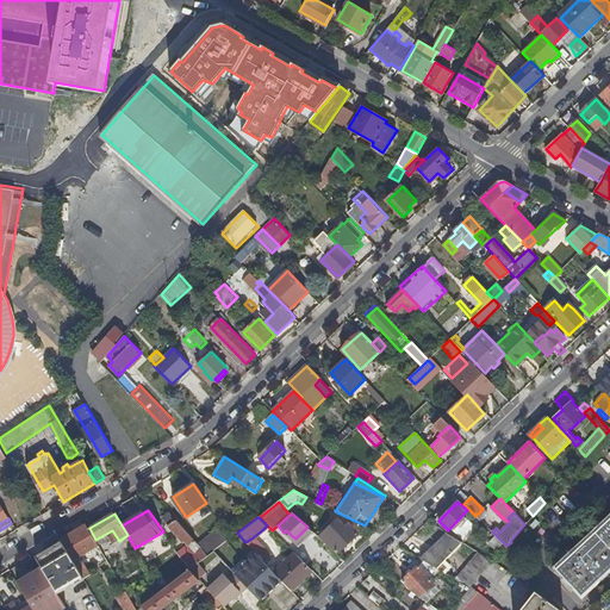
[(582,597),(609,570),(609,518),(556,568),(582,597)]
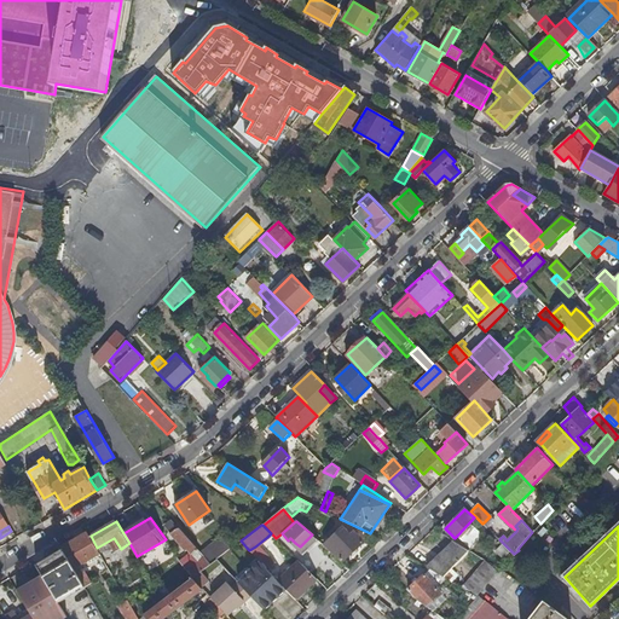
[(198,561),(186,570),(192,578),(210,563),(204,557),(179,527),(173,533),(189,549),(198,561)]
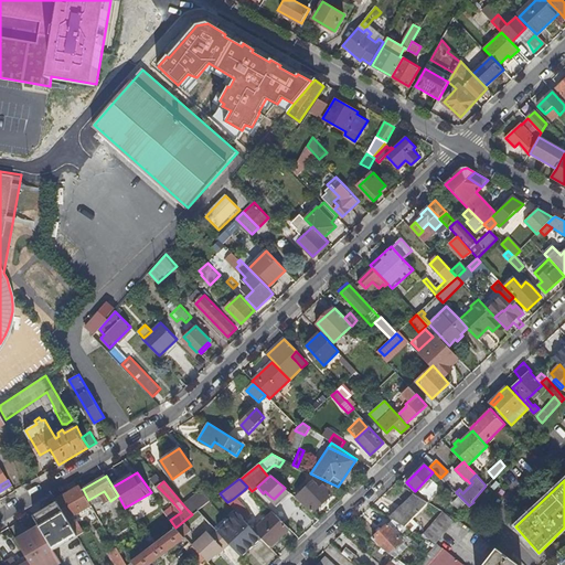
[(313,482),(297,499),(307,508),(312,513),(332,496),(323,486),(320,489),(313,482)]
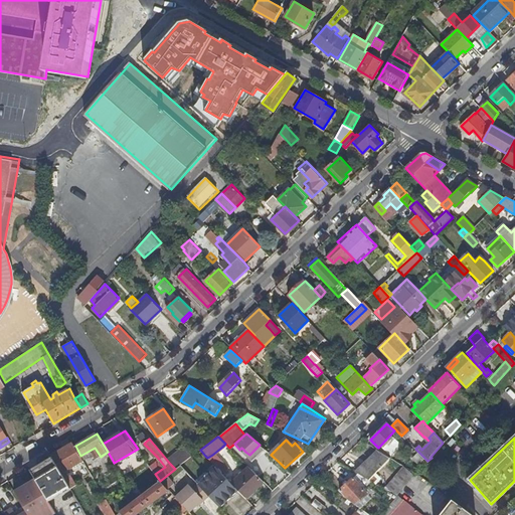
[(73,443),(51,456),(52,457),(68,485),(71,489),(76,486),(70,476),(67,477),(64,471),(72,466),(73,468),(84,462),(80,456),(75,446),(73,443)]
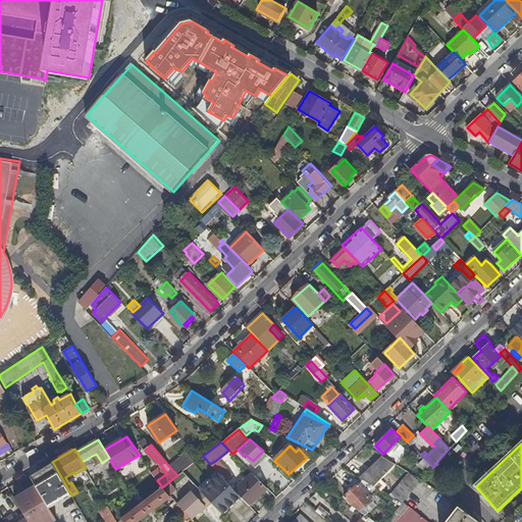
[(263,451),(253,461),(255,464),(266,453),(263,451)]
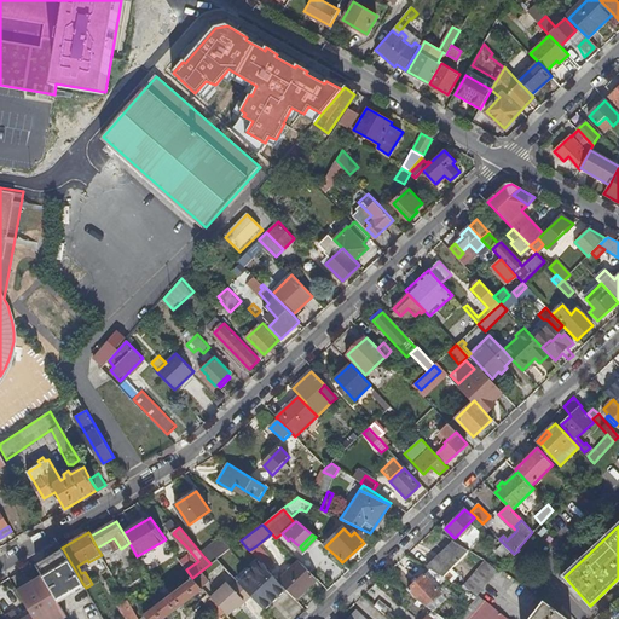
[(247,548),(241,541),(225,554),(217,560),(224,567),(237,580),(246,573),(235,559),(247,548)]
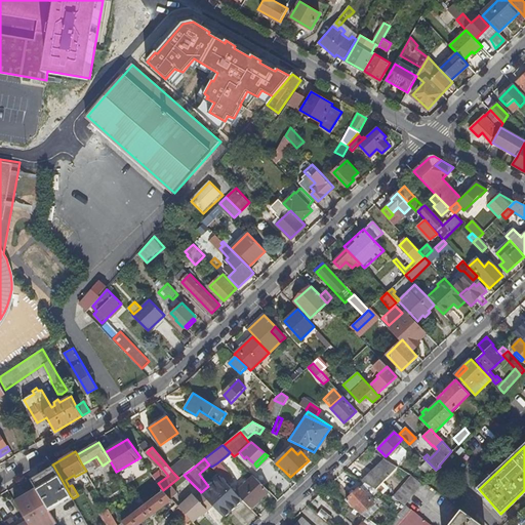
[(386,459),(362,481),(365,482),(377,489),(388,479),(399,467),(386,459)]
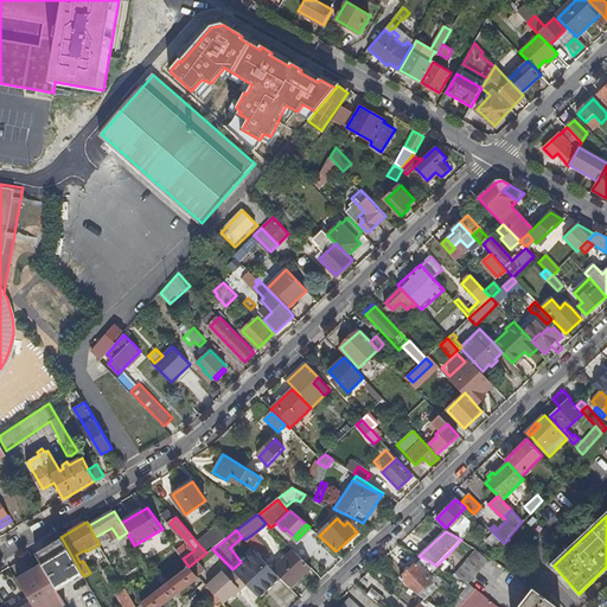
[(160,534),(141,548),(149,558),(168,544),(160,534)]
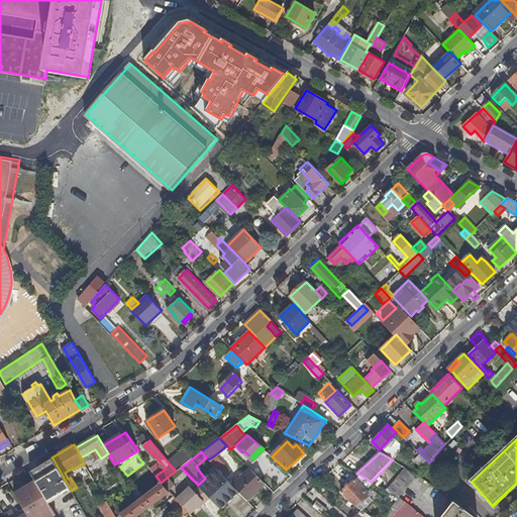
[(184,456),(171,466),(176,471),(181,468),(188,462),(184,456)]
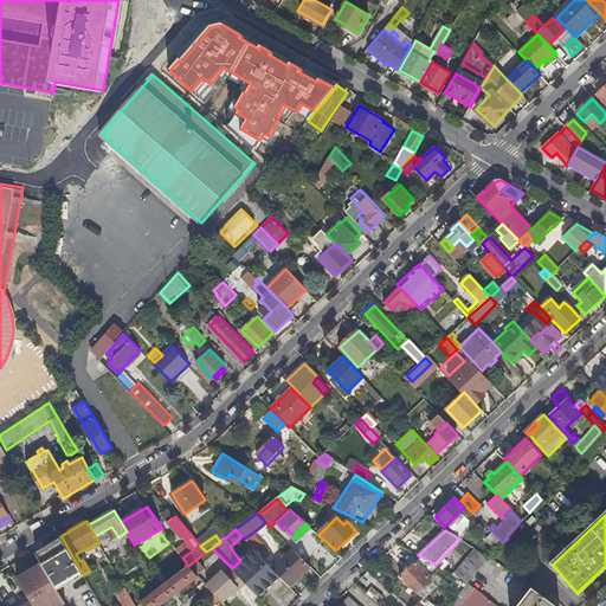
[(250,535),(244,539),(263,559),(268,555),(250,535)]
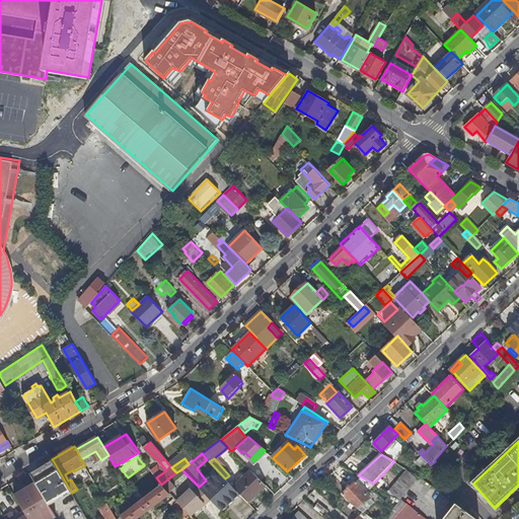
[(53,460),(31,473),(35,480),(41,490),(45,498),(47,501),(69,489),(53,460)]
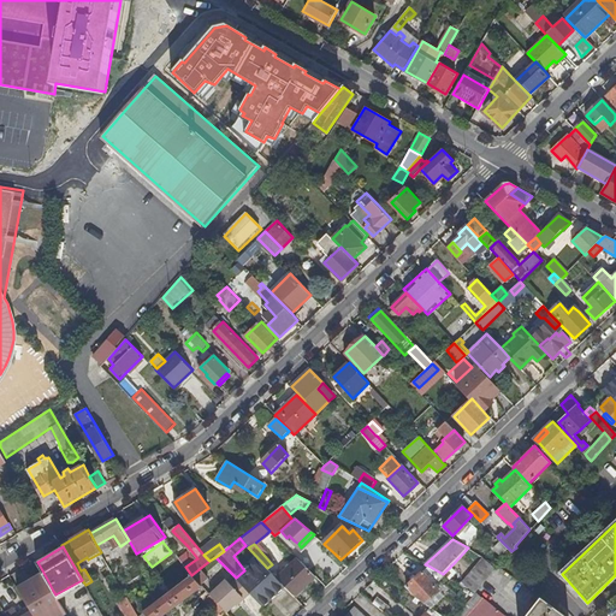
[(197,558),(188,546),(177,555),(185,567),(197,558)]
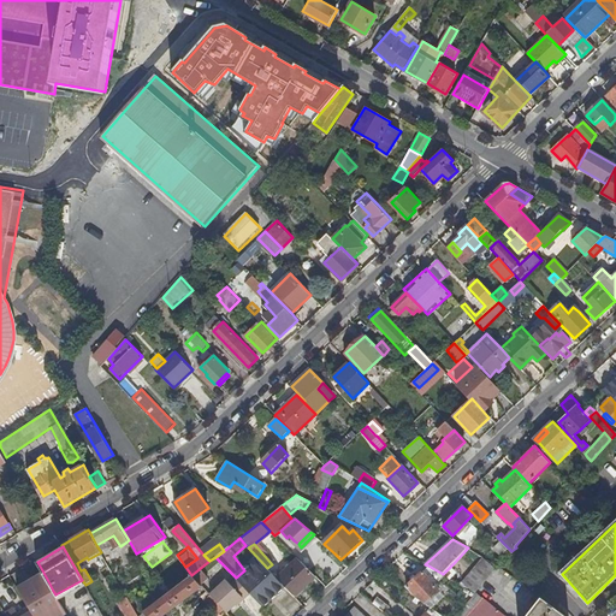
[(448,576),(472,550),(468,548),(455,562),(443,574),(448,576)]
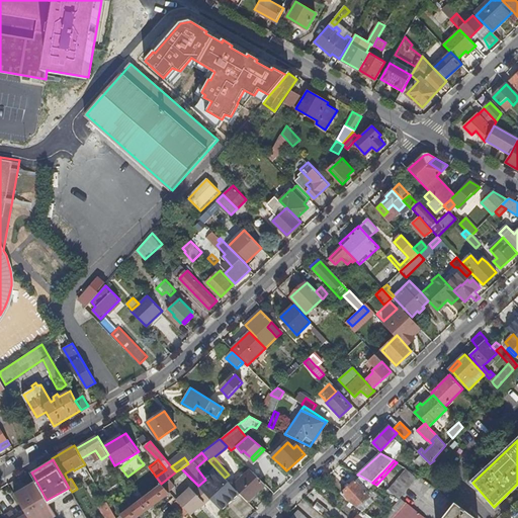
[(417,478),(409,469),(406,468),(387,488),(399,498),(417,478)]
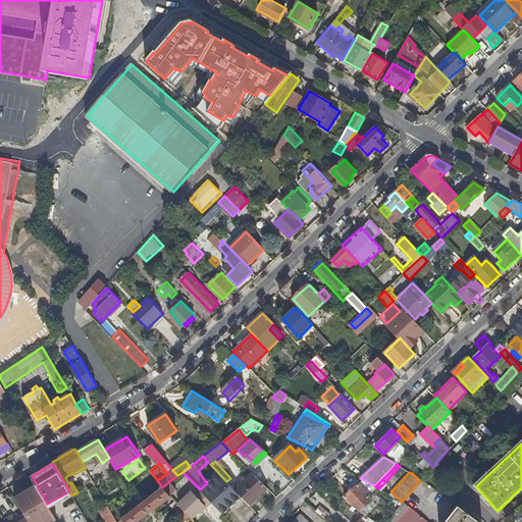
[(252,473),(233,489),(249,506),(268,488),(252,473)]
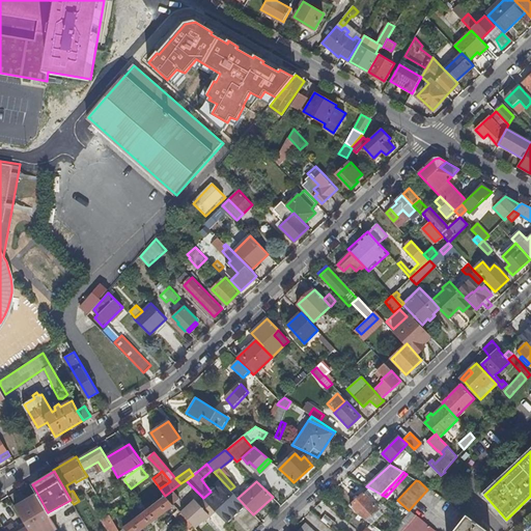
[(374,503),(382,495),(369,487),(364,493),(363,493),(351,506),(358,513),(371,501),(374,503)]
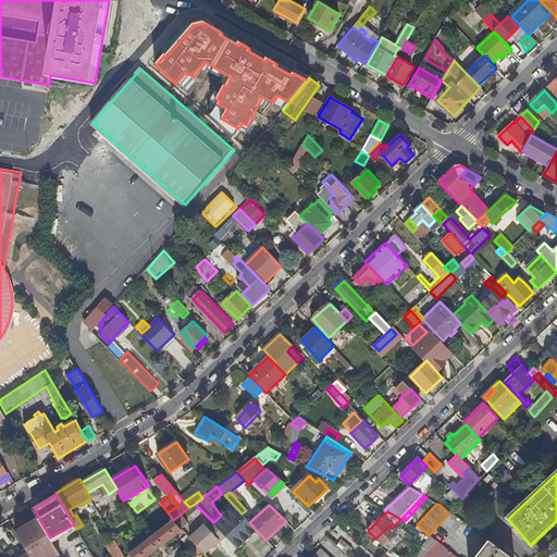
[(38,516),(17,531),(32,556),(51,556),(61,553),(50,537),(48,534),(44,525),(38,516)]
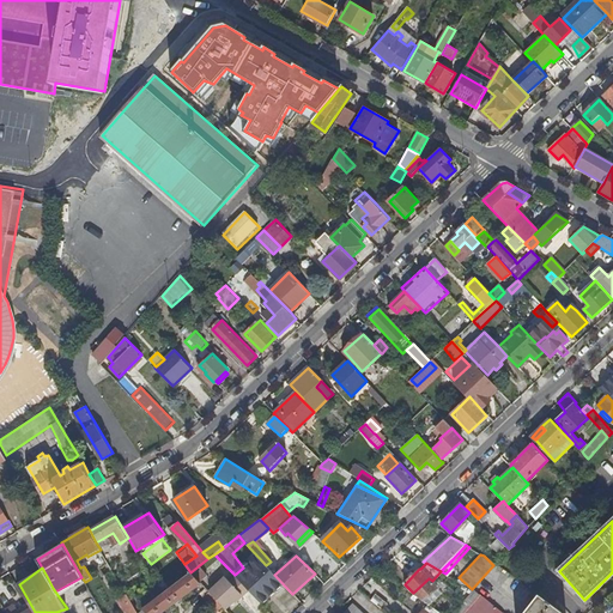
[(162,612),(201,583),(190,572),(162,594),(143,610),(146,612),(162,612)]
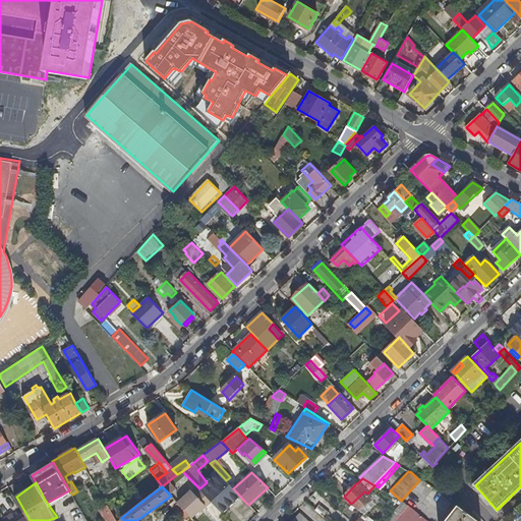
[(205,506),(206,507),(211,502),(199,489),(195,495),(191,490),(177,503),(182,509),(188,515),(191,518),(198,512),(205,506)]
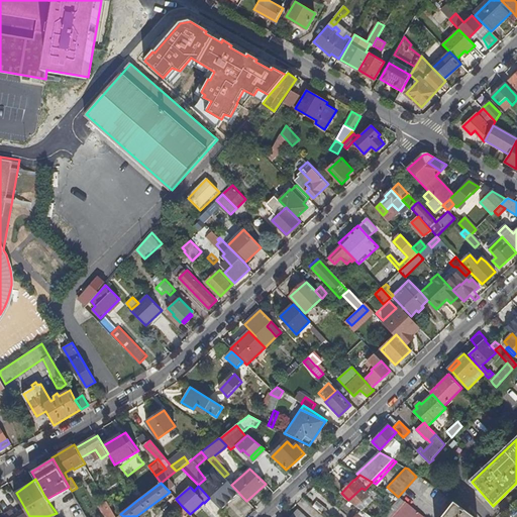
[(172,504),(177,509),(181,505),(176,499),(172,504)]
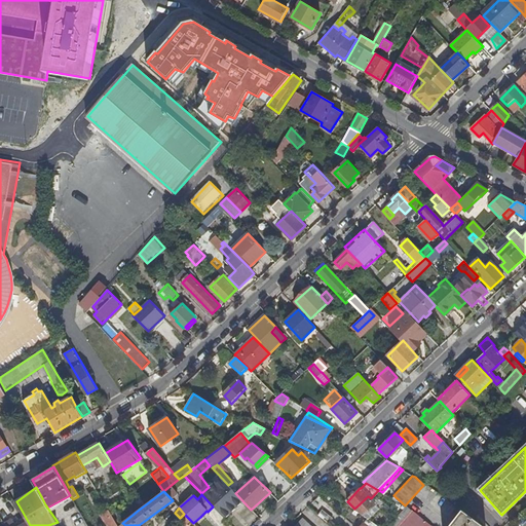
[(399,517),(404,519),(412,510),(408,508),(399,517)]
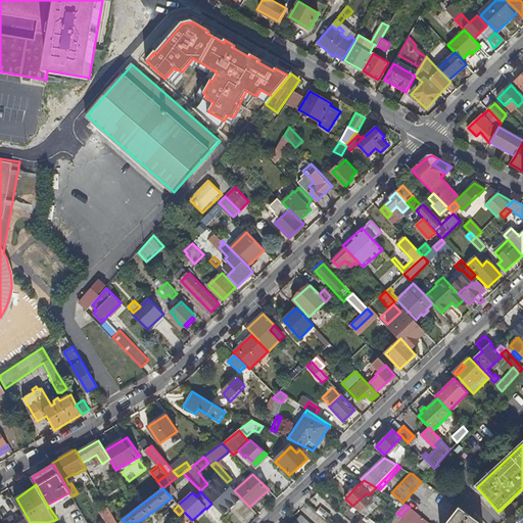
[(107,522),(114,522),(117,522),(108,507),(101,511),(107,522)]
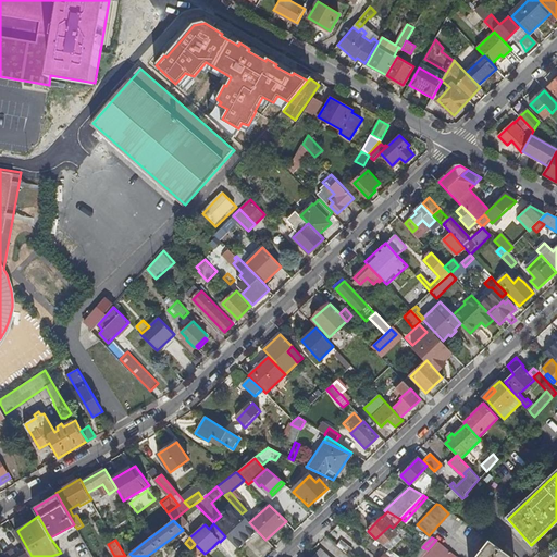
[(341,540),(336,545),(348,554),(353,549),(341,540)]
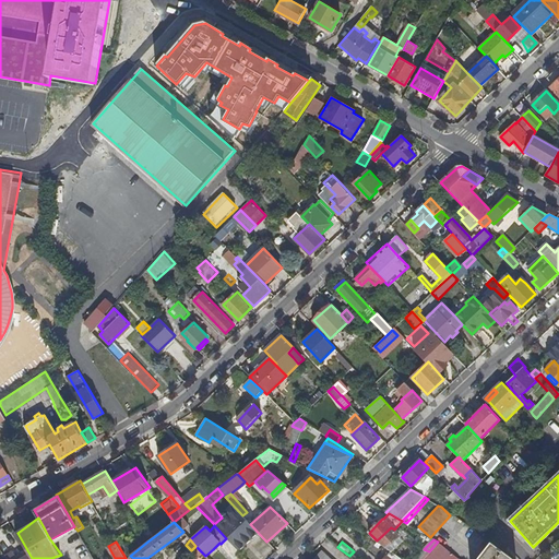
[(432,558),(444,547),(438,542),(429,551),(421,558),(432,558)]
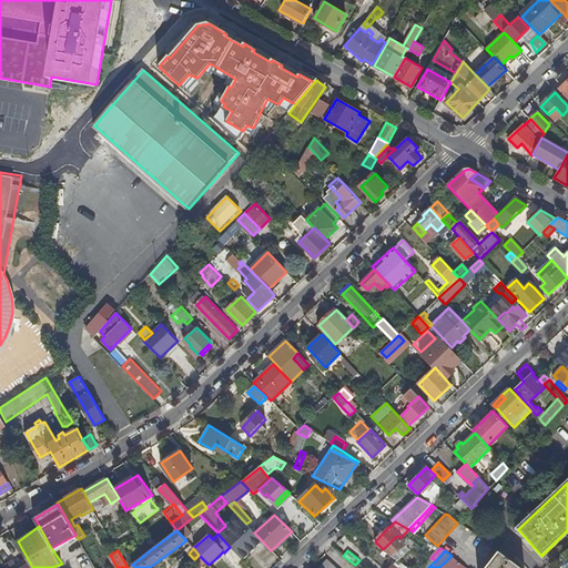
[(521,567),(499,551),(485,567),(521,567)]
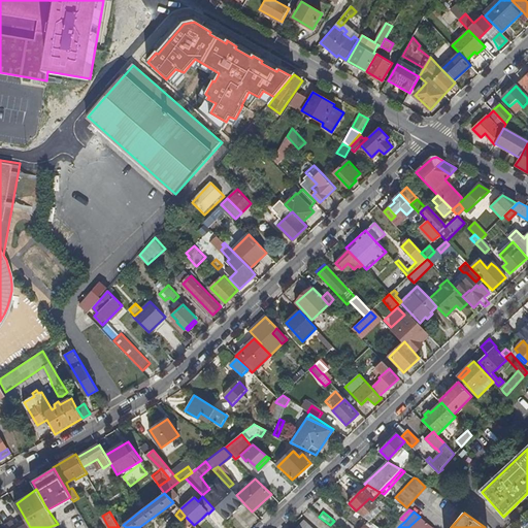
[(231,515),(225,521),(231,527),(239,527),(241,526),(231,515)]
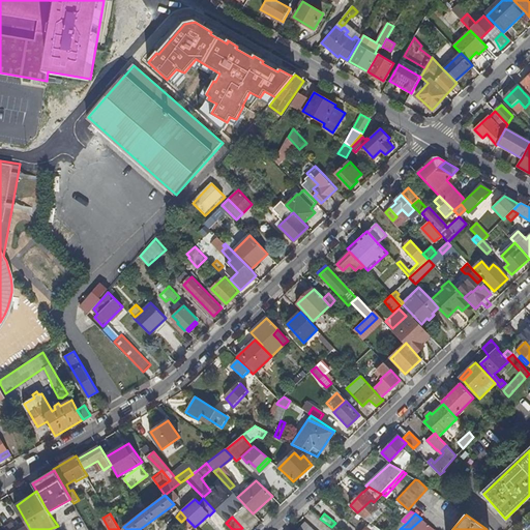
[(187,528),(192,524),(185,518),(181,522),(187,528)]
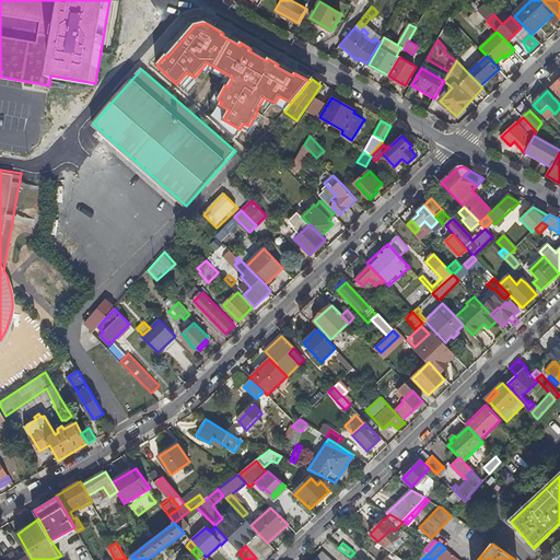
[(333,559),(322,550),(313,559),(333,559)]
